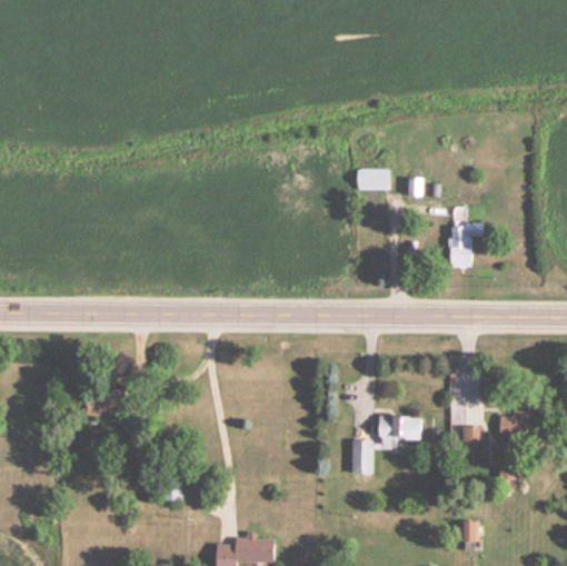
[(393,168),(357,168),(357,189),(393,189),(393,168)]
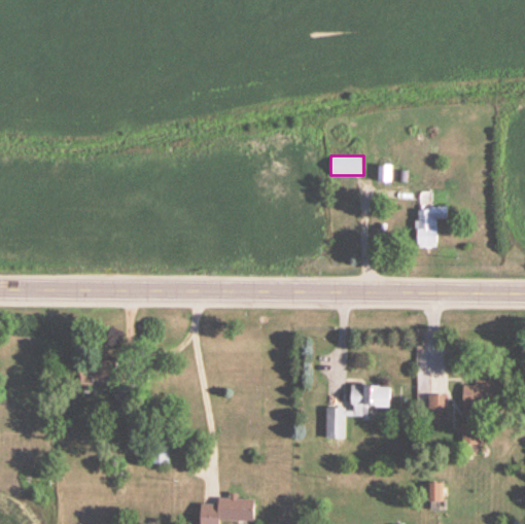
[(391,179),(391,165),(382,165),(382,179),(391,179)]
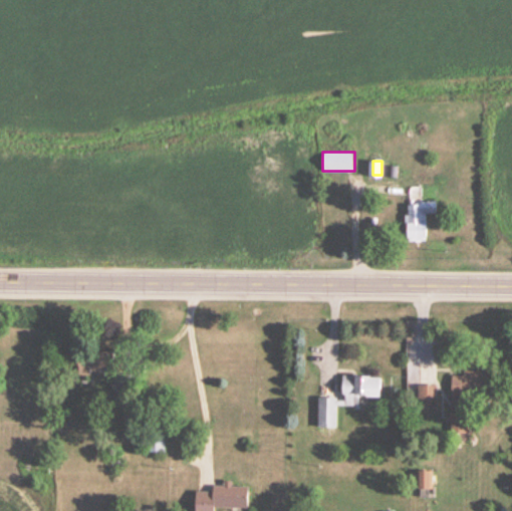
[(405,240),(428,240),(428,212),(439,212),(439,201),(406,201),(405,240)]
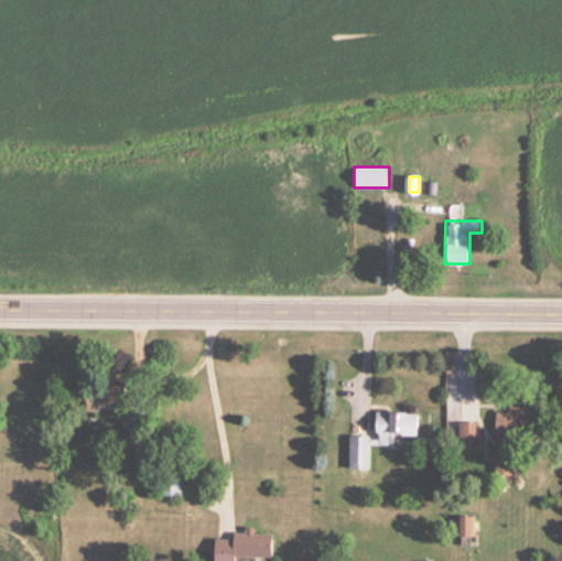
[(496,409),(496,433),(535,433),(535,409),(496,409)]
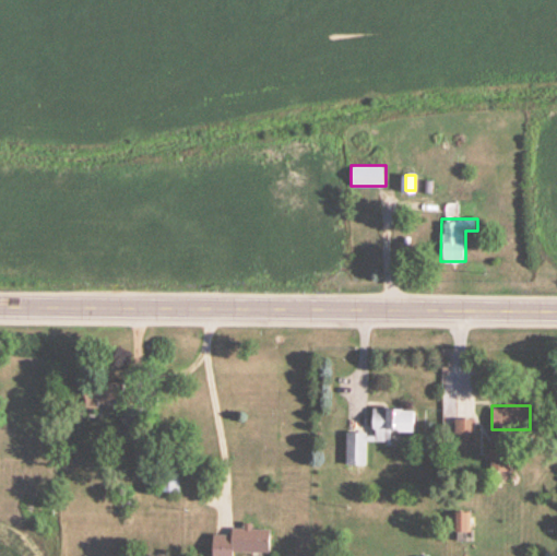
[(406,409),(372,407),(371,433),(347,432),(346,464),(368,465),(369,441),(391,441),(392,429),(405,429),(406,409)]
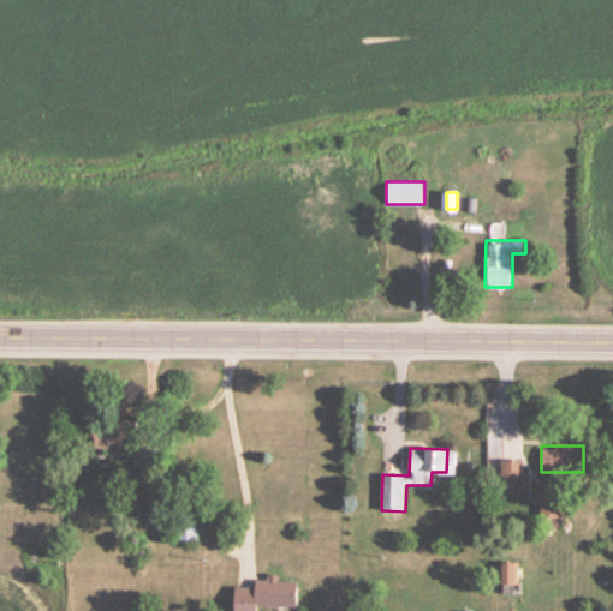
[(500,489),(524,489),(524,460),(500,460),(500,489)]
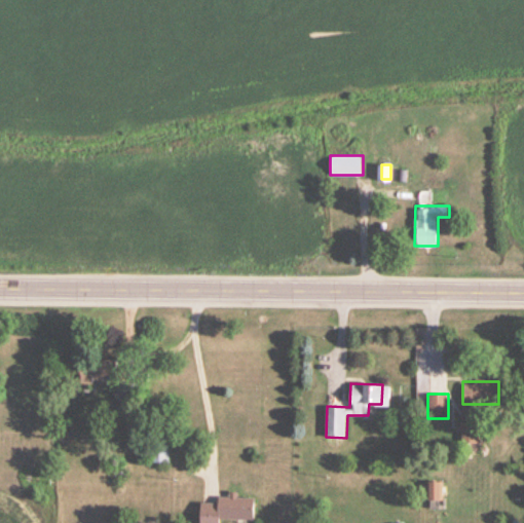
[(479,443),(479,424),(462,424),(462,443),(479,443)]
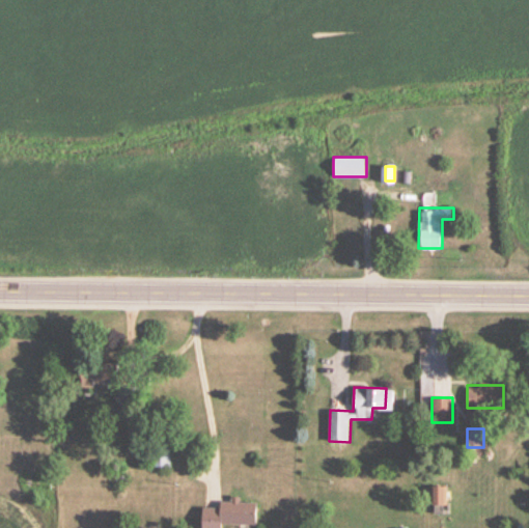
[(150,468),(170,468),(170,443),(150,443),(150,468)]
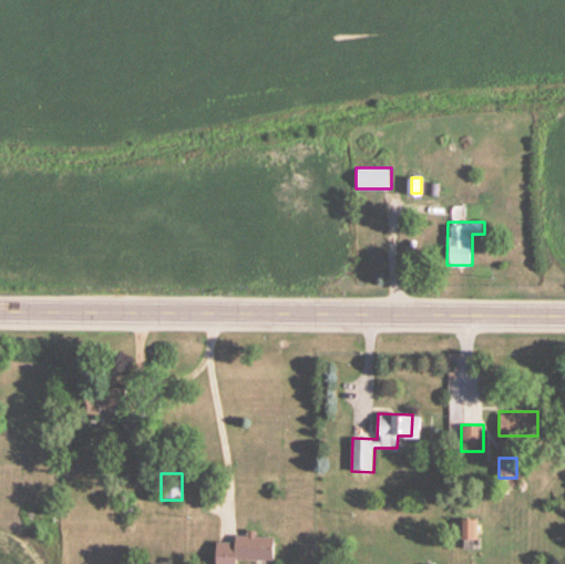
[(476,520),(461,520),(461,540),(476,540),(476,520)]
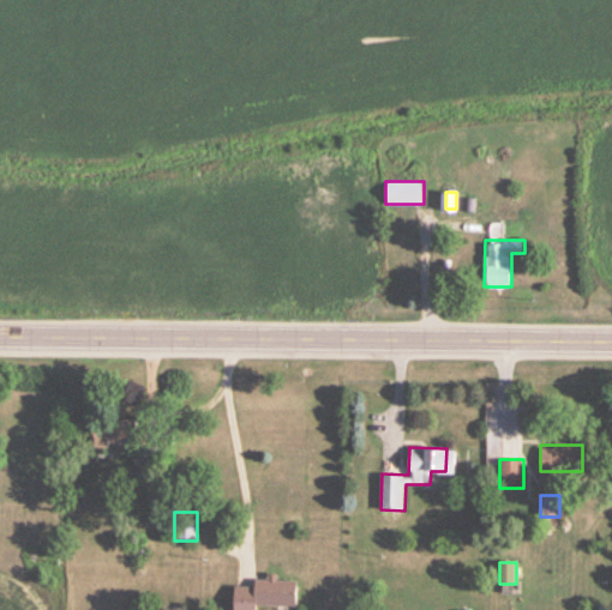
[(258,609),(258,605),(299,607),(300,579),(253,578),(253,587),(233,586),(232,609),(258,609)]
